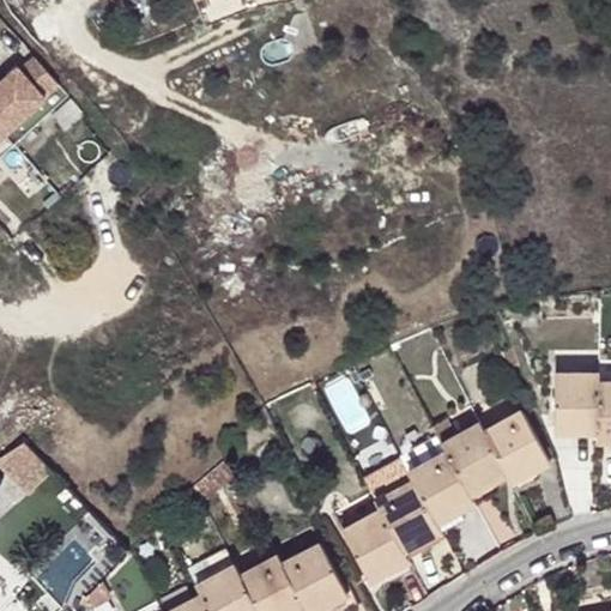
[(5,71),(0,76),(0,150),(59,94),(26,59),(10,76),(5,71)]
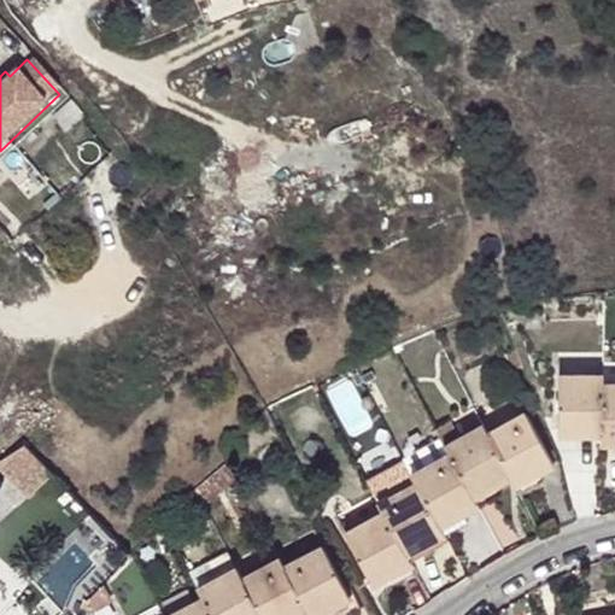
[(614,384),(601,384),(599,376),(555,375),(554,431),(599,431),(599,440),(614,439),(614,384)]
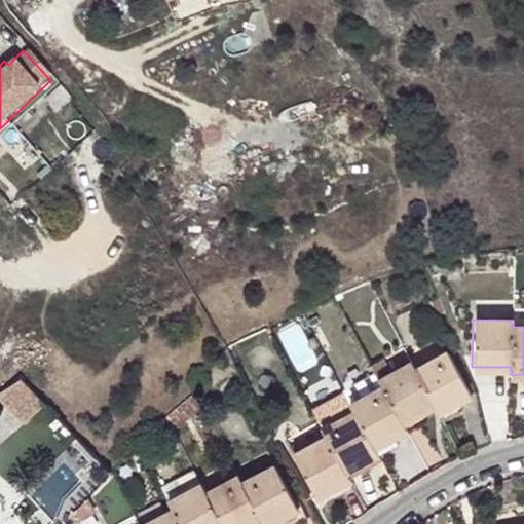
[(345,477),(359,470),(356,464),(375,454),(374,452),(371,446),(388,437),(393,442),(406,434),(402,427),(415,420),(412,415),(432,404),(434,410),(436,412),(455,402),(456,405),(470,398),(445,351),(413,369),(409,363),(376,381),(380,387),(348,404),(352,412),(320,429),(324,438),(291,455),(314,496),(333,486),(335,490),(348,483),(345,477)]
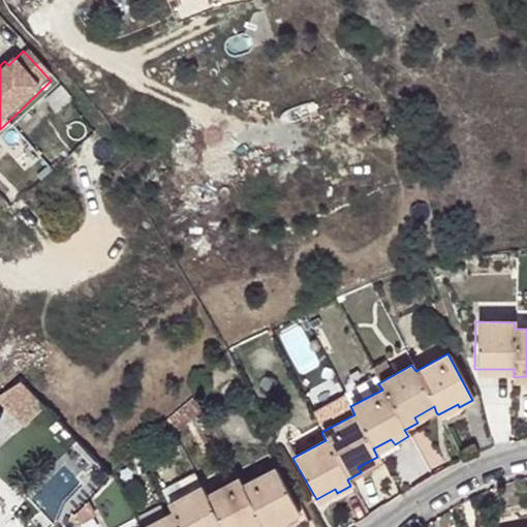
[(202,415),(190,397),(169,414),(164,420),(171,433),(202,415)]
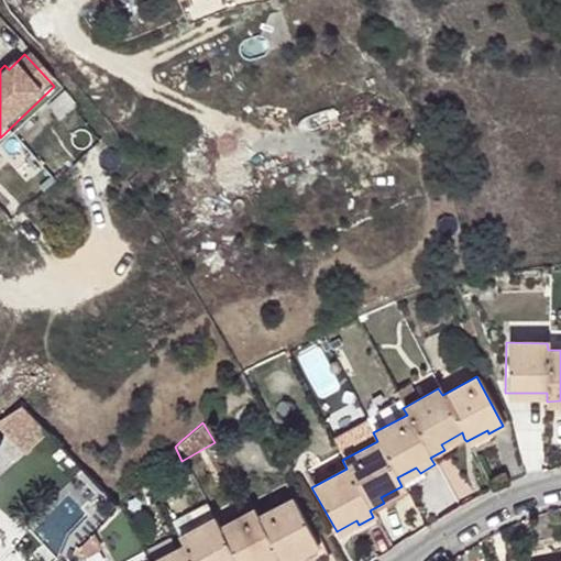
[(444,450),(464,439),(462,432),(441,444),(444,450)]
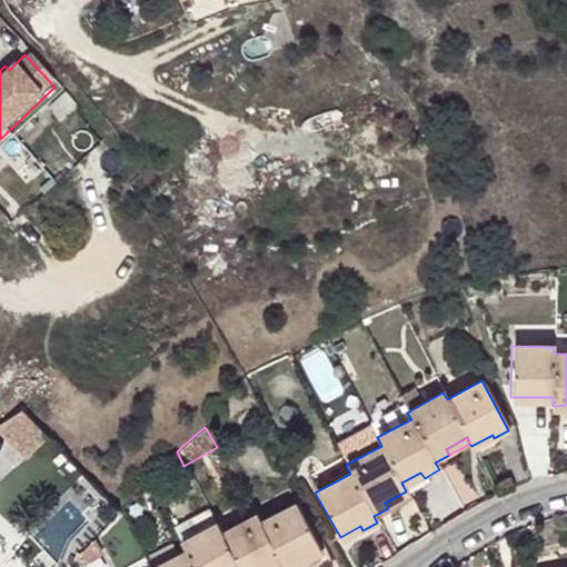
[(401,483),(405,489),(425,478),(420,473),(401,483)]
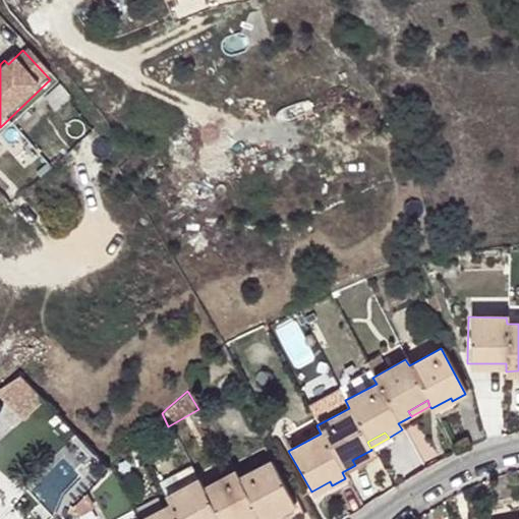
[(352,460),(355,465),(375,455),(371,450),(352,460)]
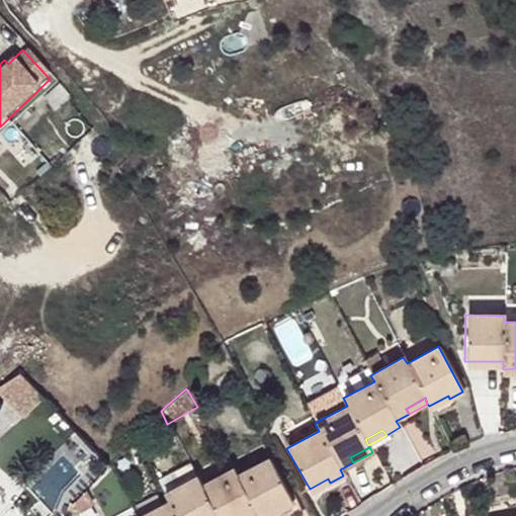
[(275,515),(272,510),(291,500),(269,459),(236,477),(232,468),(200,486),(195,478),(164,495),(167,503),(144,515),(275,515)]
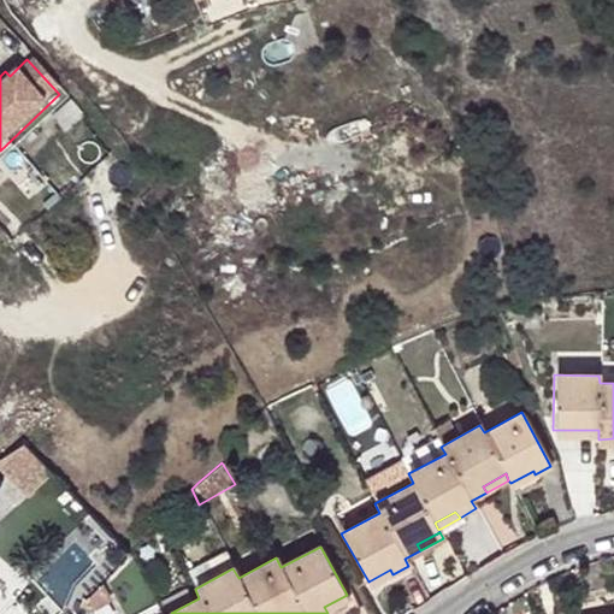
[(96,613),(110,607),(99,589),(88,598),(81,600),(77,600),(86,613),(96,613)]
